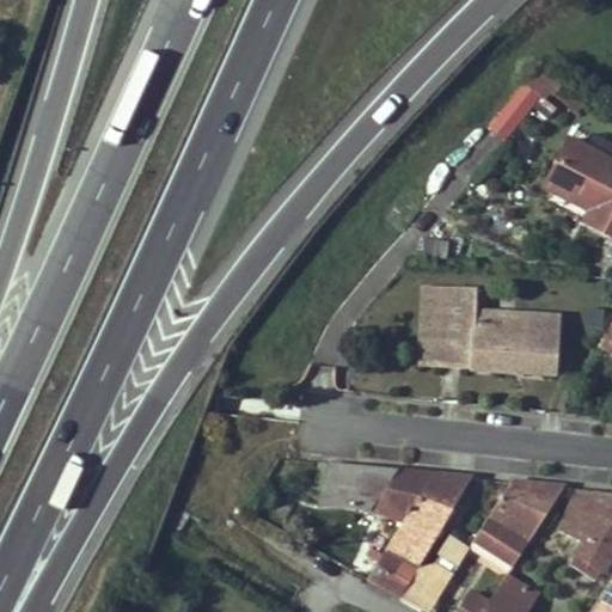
[(502,141),(539,101),(524,86),(487,127),(502,141)]
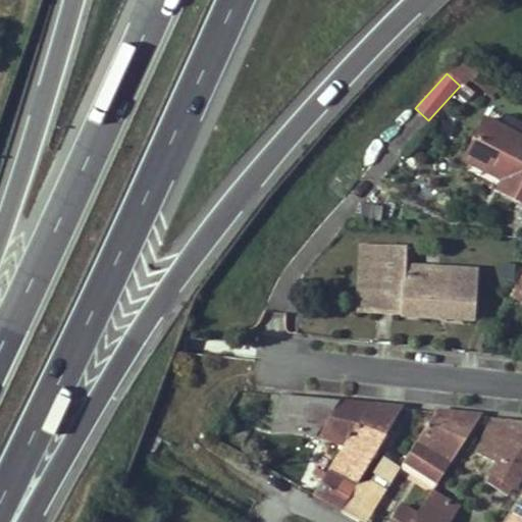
[(500,127),(521,139),(521,123),(506,116),(500,127)]
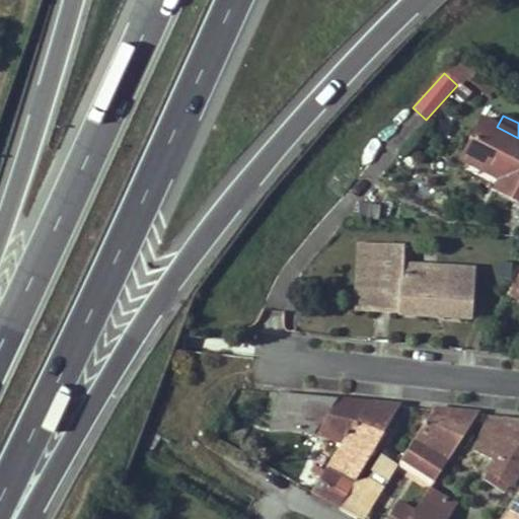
[(483,120),(462,158),(500,178),(496,189),(518,200),(518,138),(497,127),(483,120)]
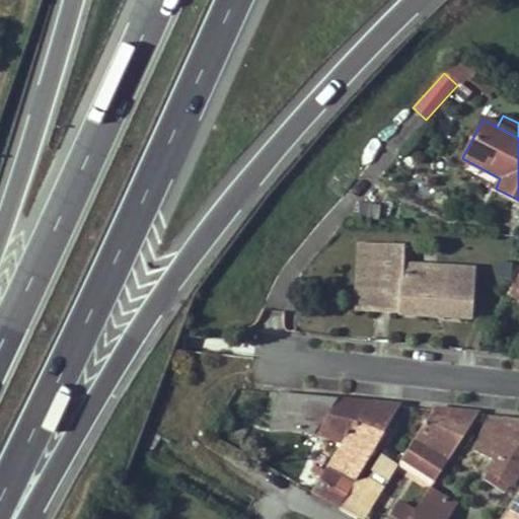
[(402,246),(360,243),(356,311),(470,317),(474,269),(402,265),(402,246)]
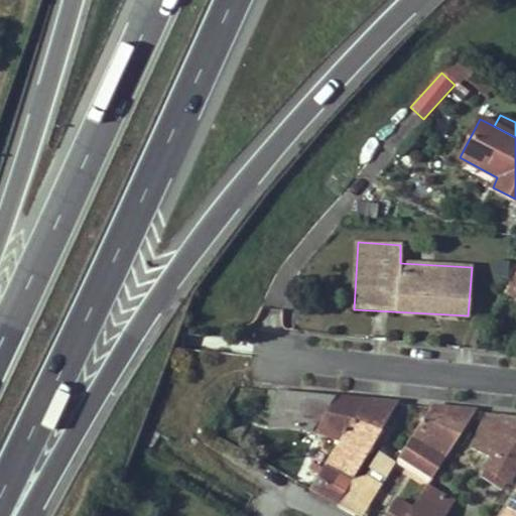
[(263,411),(271,413),(276,391),(267,390),(263,411)]
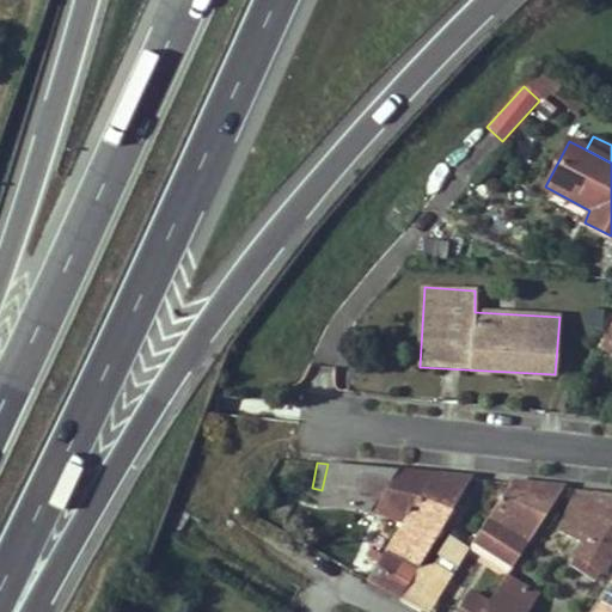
[(318,506),(350,508),(369,510),(401,521),(421,489),(429,473),(328,464),(322,490),(318,506)]
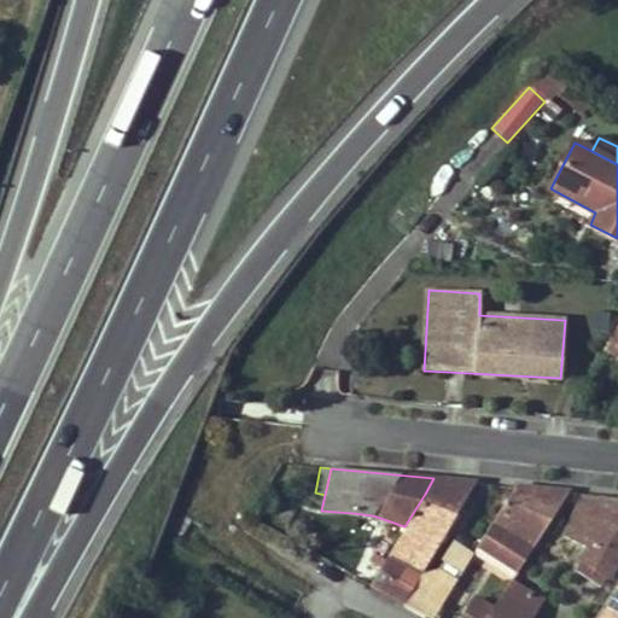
[(425,494),(456,512),(473,483),(433,478),(425,494)]
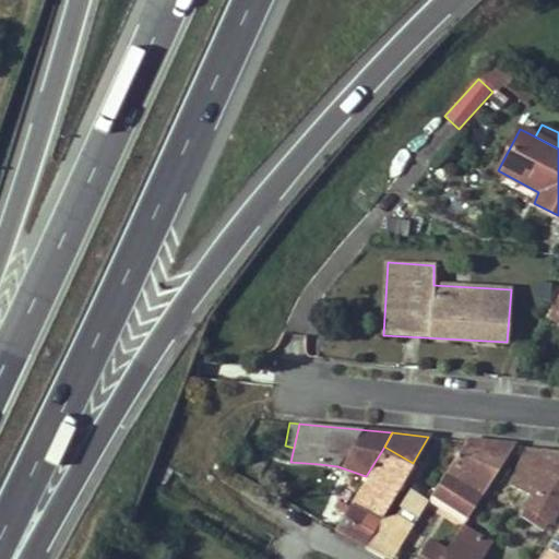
[(432,494),(467,515),(512,445),(465,441),(432,494)]
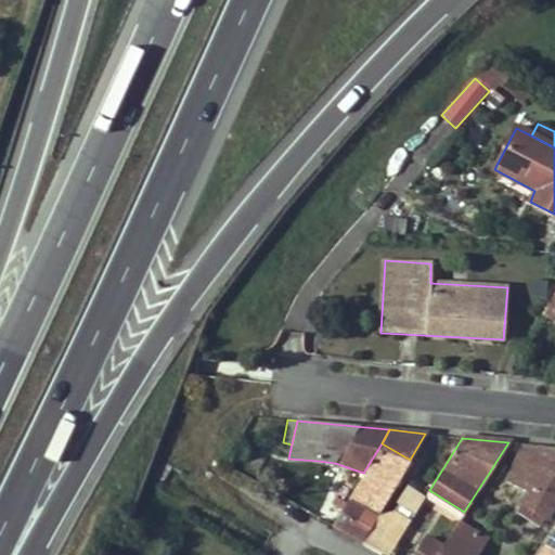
[(363,542),(410,460),(382,443),(363,473),(356,488),(347,503),(343,510),(333,526),(363,542)]
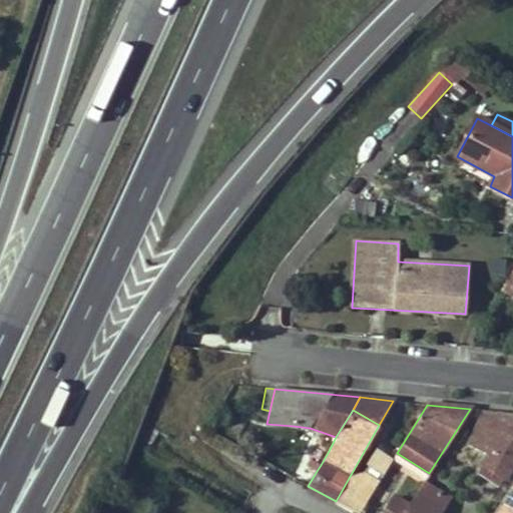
[(481,466),(502,480),(512,463),(512,413),(484,411),(466,446),(487,456),(481,466)]
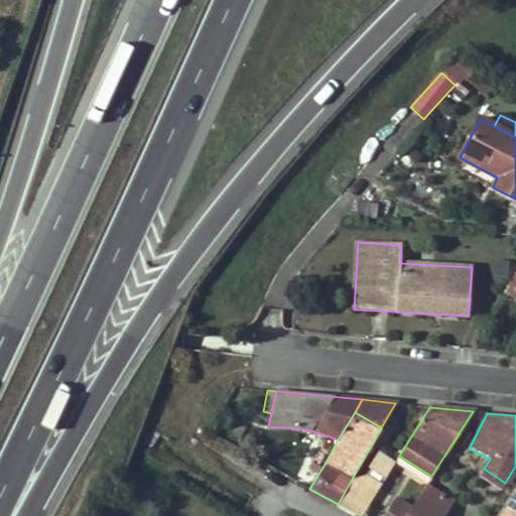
[(377,456),(369,471),(385,478),(392,463),(377,456)]
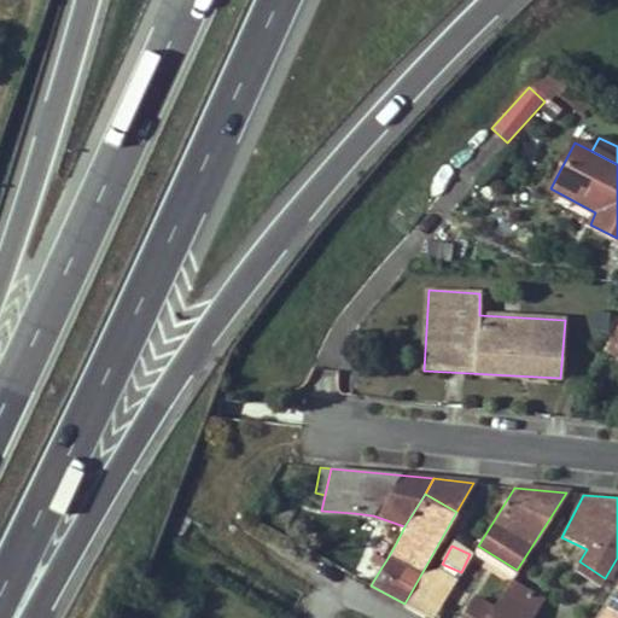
[(512,577),(517,570),(478,546),(473,552),(512,577)]
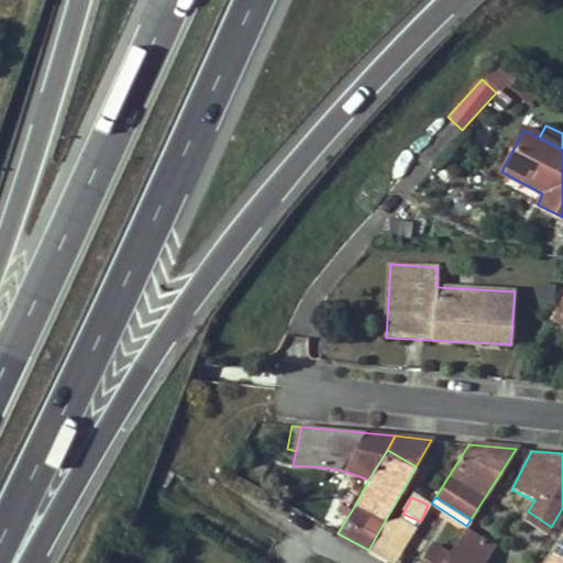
[(348,517),(352,510),(340,504),(337,511),(348,517)]
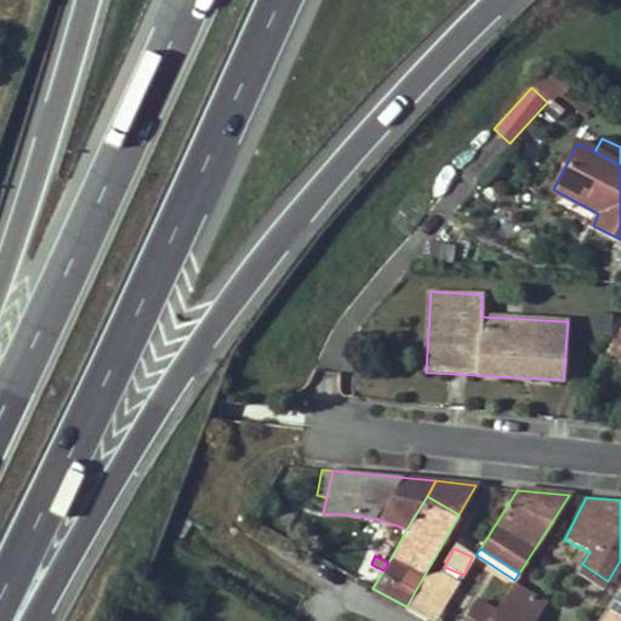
[(602,591),(608,581),(582,564),(575,573),(602,591)]
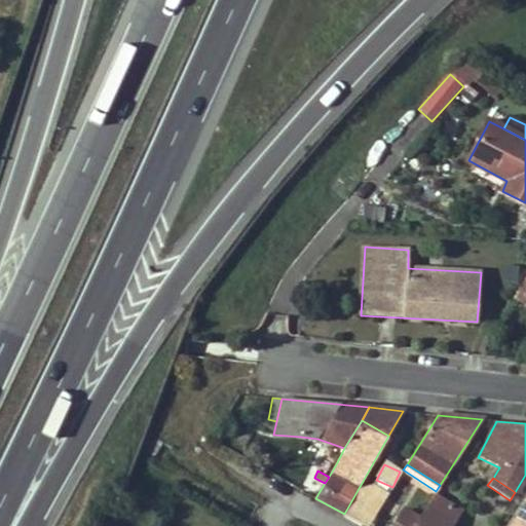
[(376,514),(388,493),(383,489),(370,510),(376,514)]
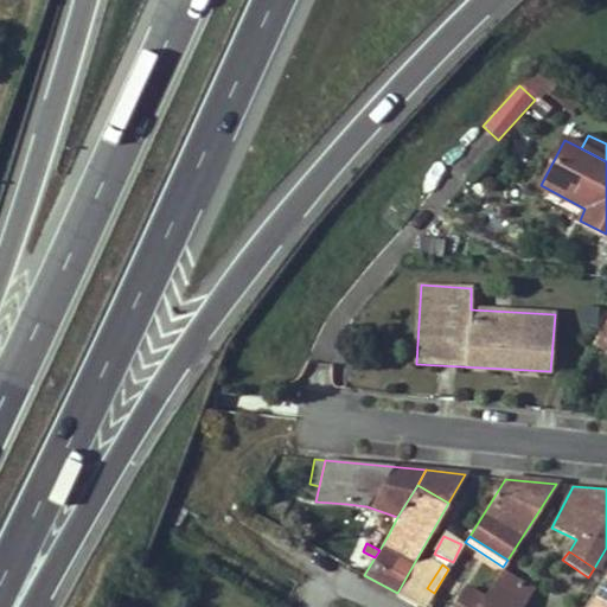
[(518,606),(530,589),(500,570),(483,599),(475,606),(518,606)]
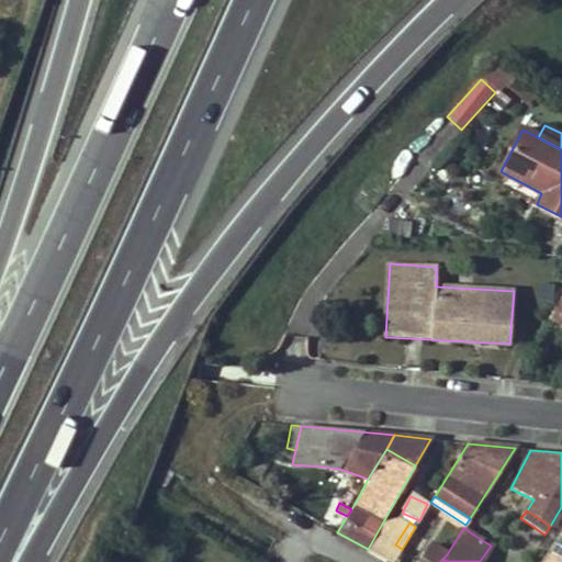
[(561,561),(561,540),(547,561),(561,561)]
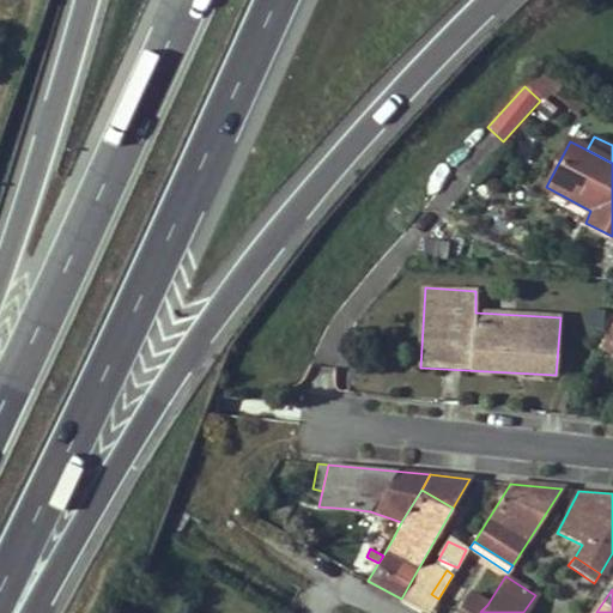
[(480,612),(487,605),(471,594),(457,612),(480,612)]
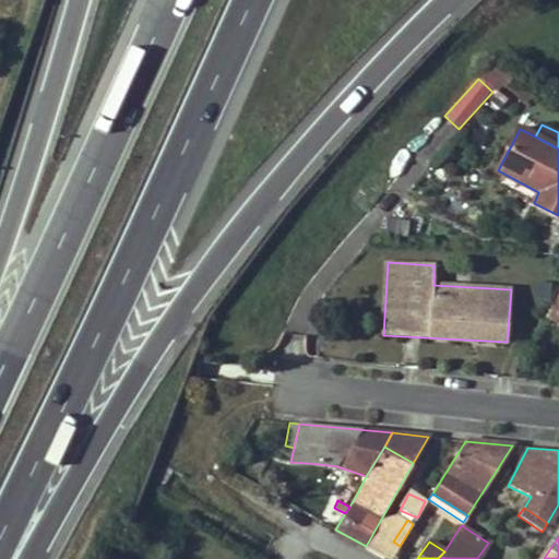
[(389,558),(391,558),(394,554),(388,549),(384,556),(389,558)]
